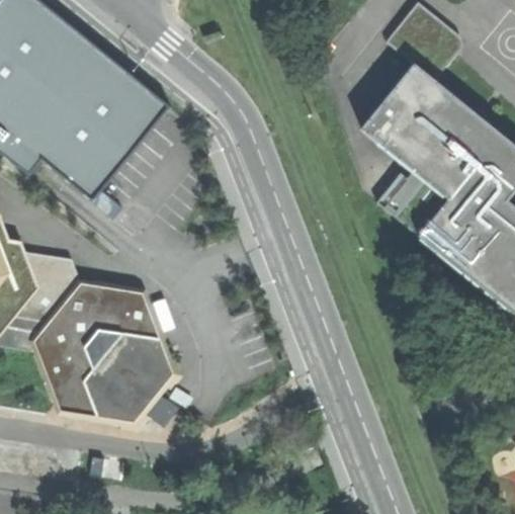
[(167,102),(41,0),(0,0),(0,150),(26,172),(38,157),(89,198),(167,102)]
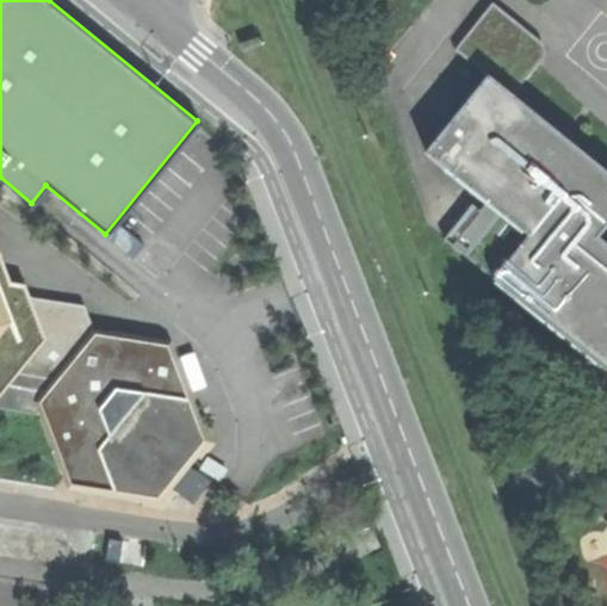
[(453,47),(487,74),(509,91),(538,56),(525,44),(532,35),(491,1),(453,47)]
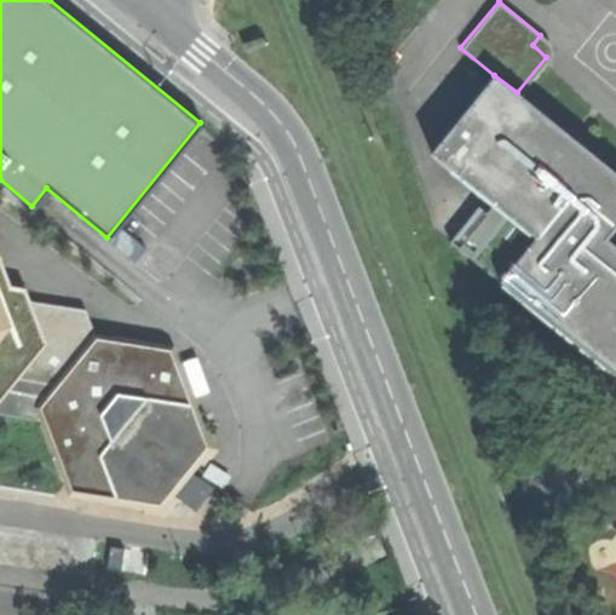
[(615,173),(517,92),(494,75),(432,151),(491,200),(535,235),(501,279),(615,372),(615,246),(605,237),(615,223),(615,173)]
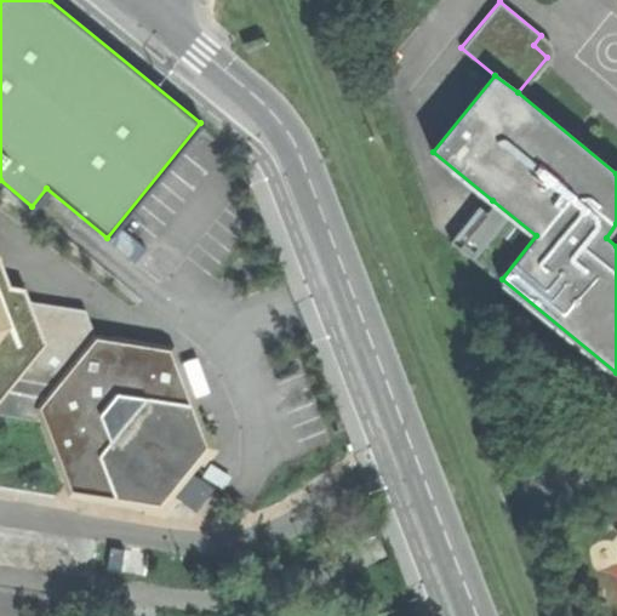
[(449,238),(502,279),(536,235),(492,200),(484,210),(486,212),(481,216),(473,209),(449,238)]
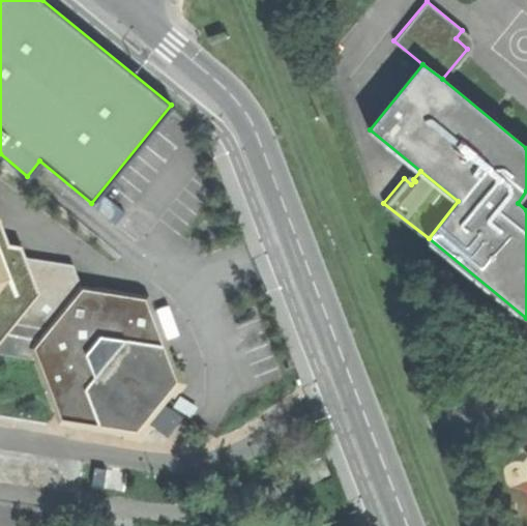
[(44,371),(63,419),(136,433),(177,380),(145,297),(81,287),(70,260),(2,250),(0,243),(0,330),(42,339),(34,349),(44,371)]
